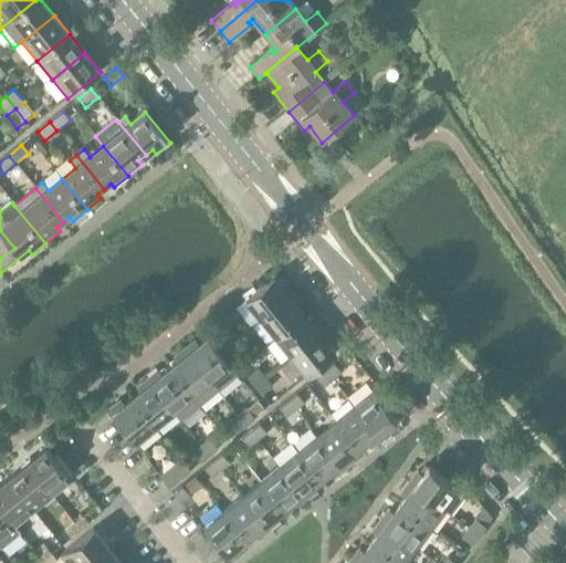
[(262,320),(295,293),(286,282),(282,285),(274,278),(245,300),(262,320)]
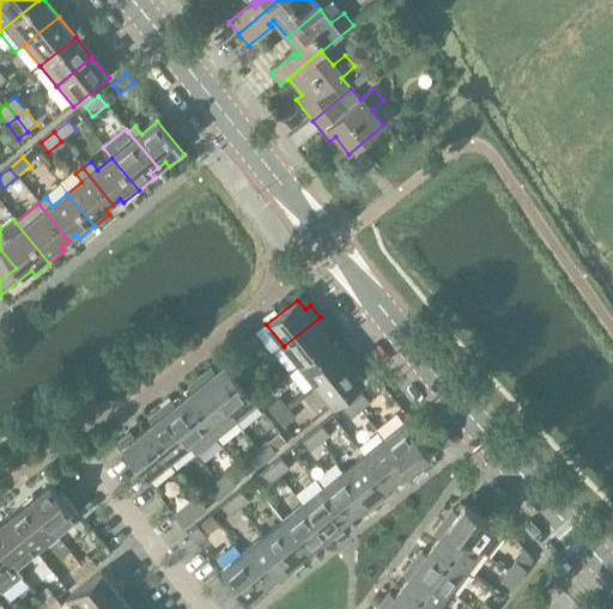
[(299,366),(331,341),(323,333),(328,329),(320,317),(284,346),(299,366)]
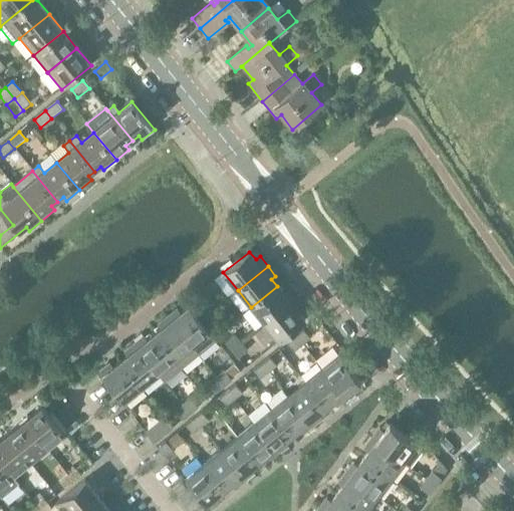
[(251,307),(242,314),(256,331),(265,324),(295,300),(287,290),(283,293),(277,286),(251,307)]
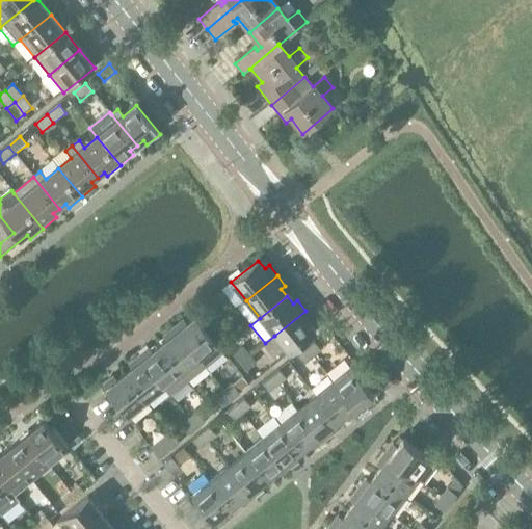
[(289,354),(316,333),(310,324),(314,320),(306,311),(274,336),(289,354)]
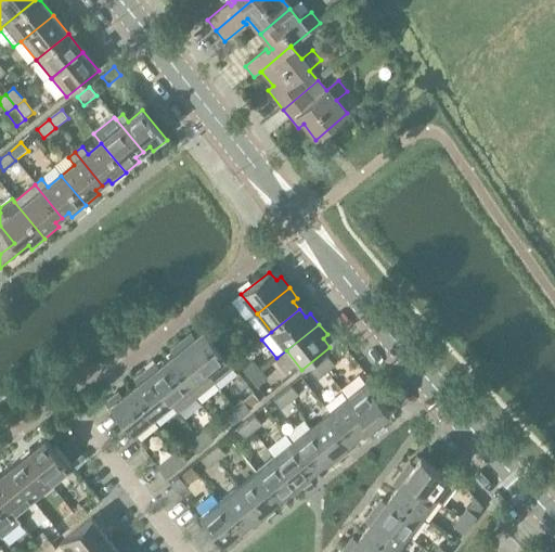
[(221,343),(230,335),(223,326),(214,334),(221,343)]
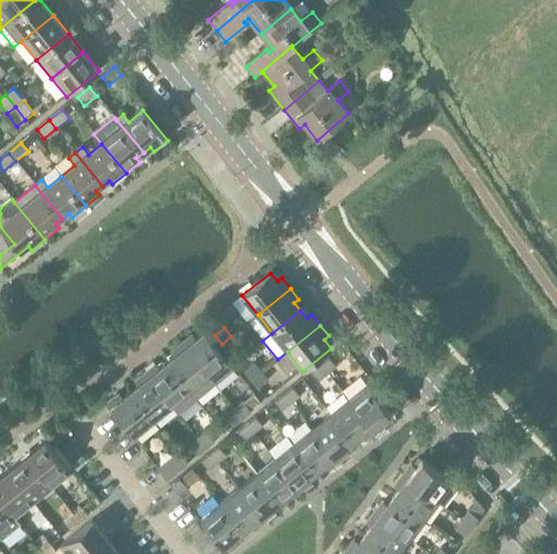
[(234,370),(227,361),(205,333),(196,340),(193,335),(182,344),(215,386),(234,370)]
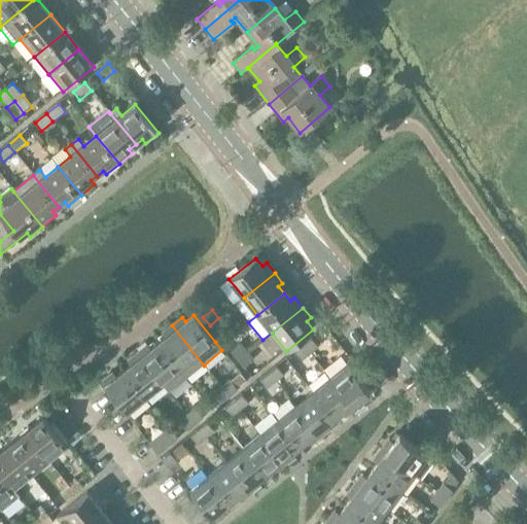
[(218,318),(210,325),(216,334),(225,326),(218,318)]
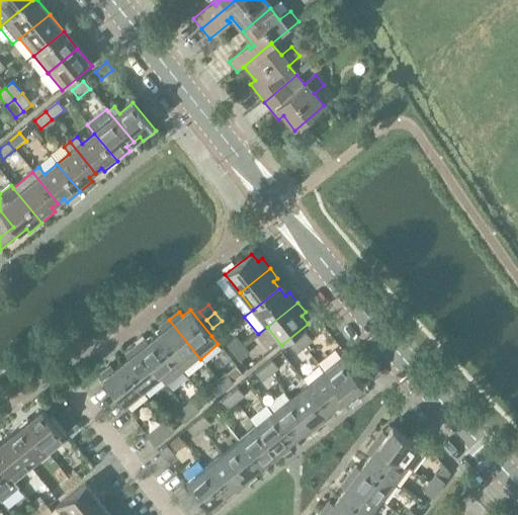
[(200,359),(169,320),(159,328),(162,332),(155,338),(183,372),(200,359)]
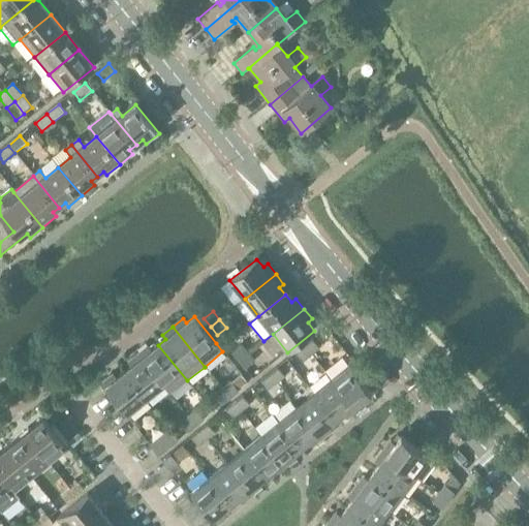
[(304,346),(311,356),(319,348),(312,340),(304,346)]
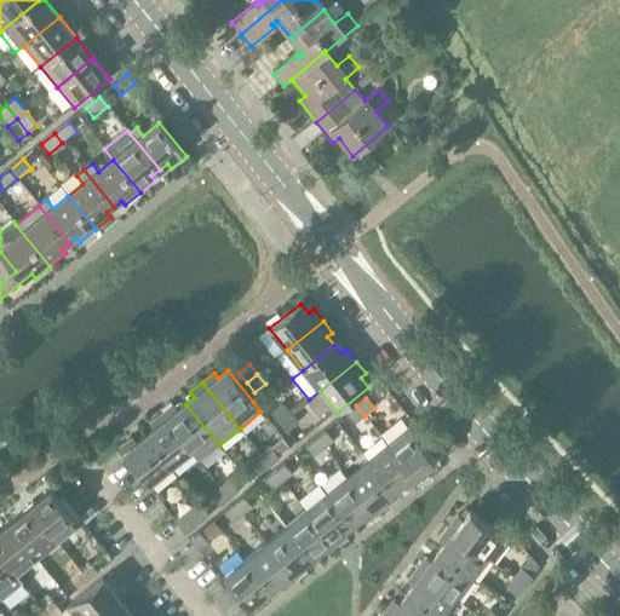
[(219,445),(185,404),(177,412),(173,407),(161,415),(190,452),(190,453),(199,462),(219,445)]
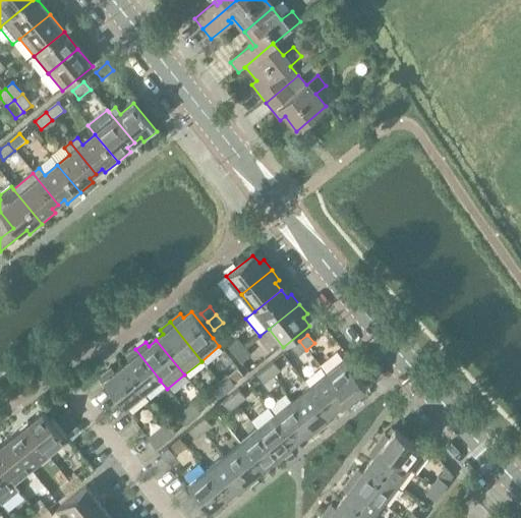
[(235,356),(243,349),(237,341),(229,348),(235,356)]
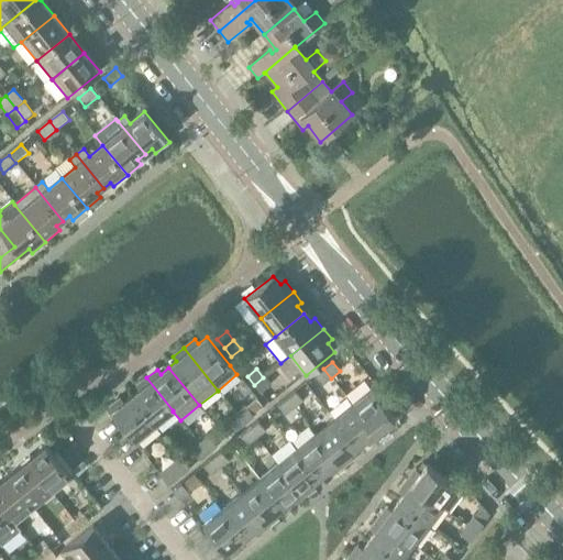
[(322,385),(331,379),(323,369),(315,376),(322,385)]
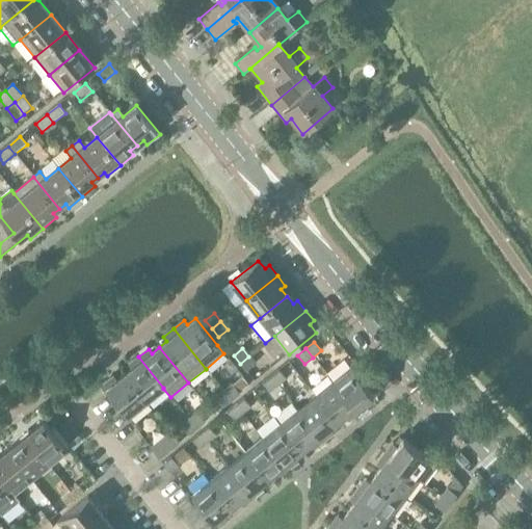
[(163,388),(138,356),(129,365),(132,369),(125,375),(147,402),(163,389),(163,388)]
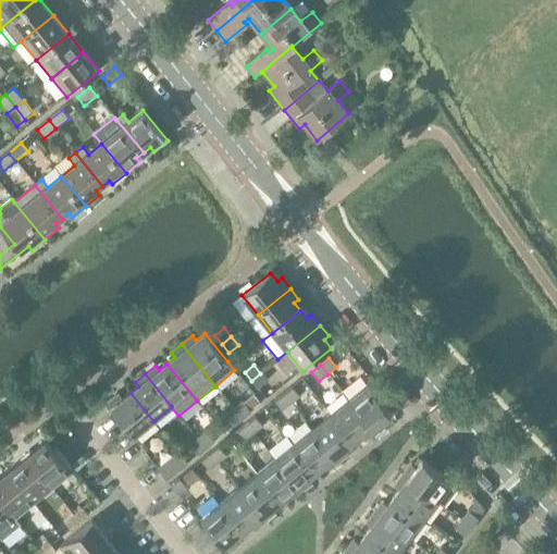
[(251,381),(258,389),(268,382),(260,373),(251,381)]
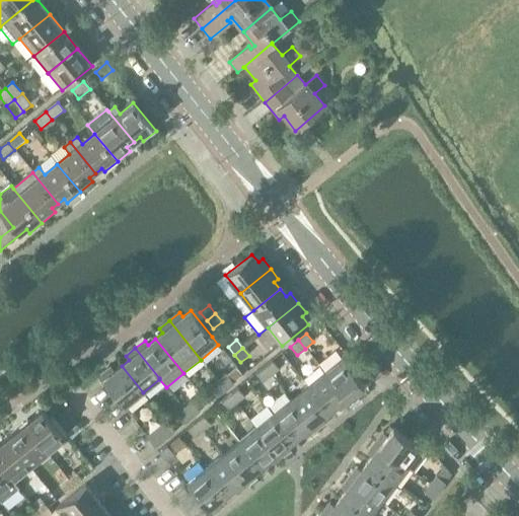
[(364,384),(343,359),(325,373),(350,403),(360,395),(356,391),(364,384)]
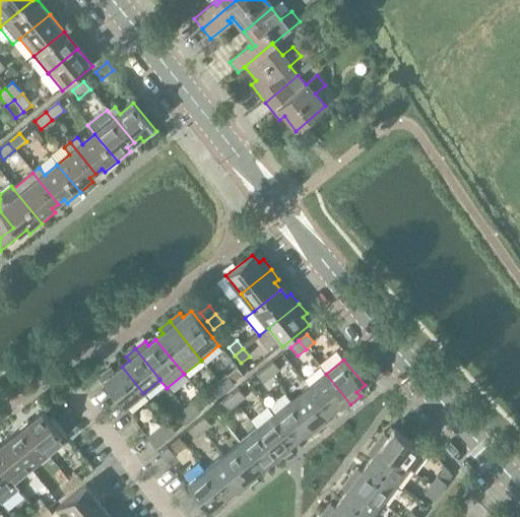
[(279,371),(273,362),(265,369),(271,377),(279,371)]
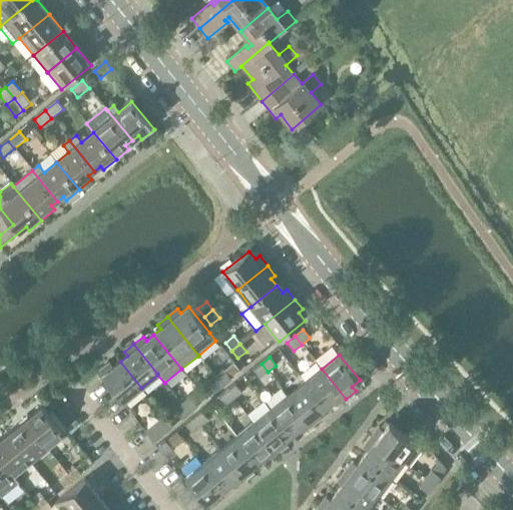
[(141,388),(120,362),(113,368),(110,364),(99,372),(123,402),(141,388)]
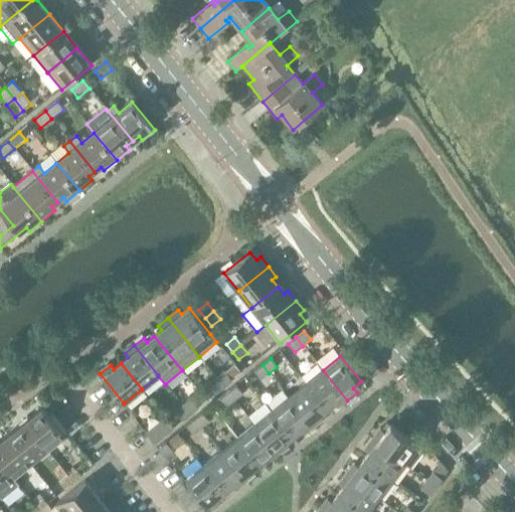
[(262,379),(269,373),(263,365),(254,371),(262,379)]
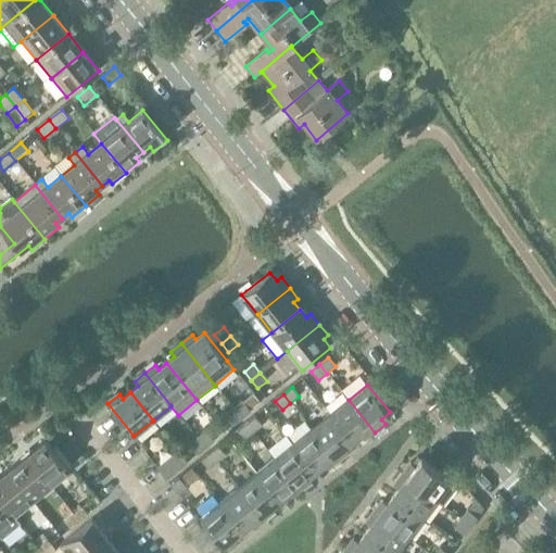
[(364,441),(375,432),(349,400),(330,414),(353,442),(361,437),(364,441)]
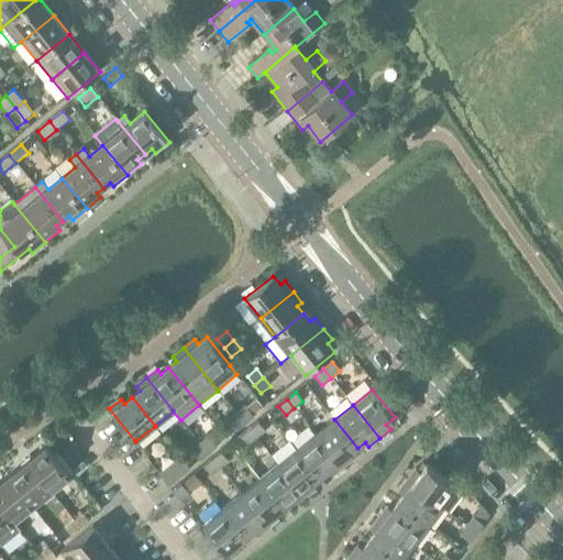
[(238,415),(245,424),(254,417),(246,408),(238,415)]
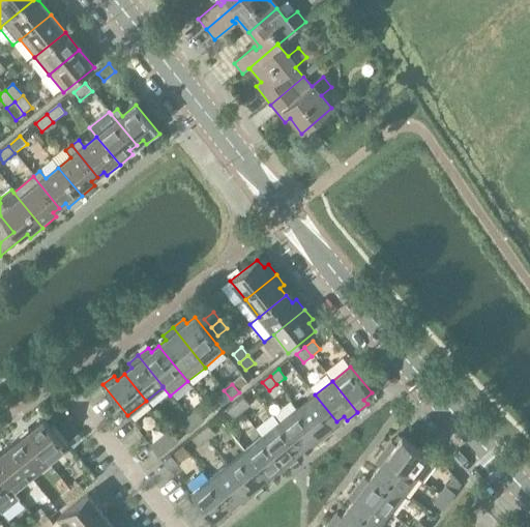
[(231,399),(224,390),(215,397),(223,406),(231,399)]
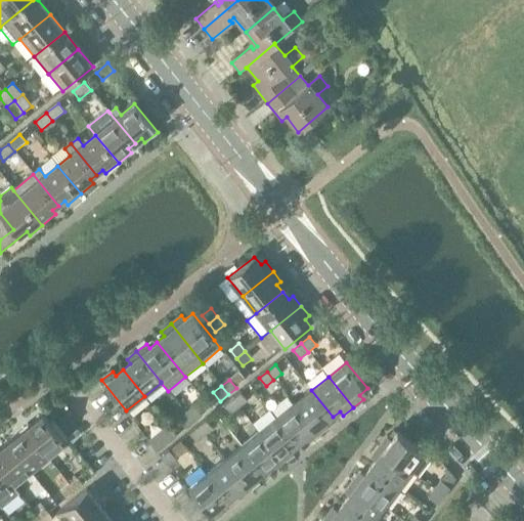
[(325,423),(333,417),(311,390),(294,404),(318,435),(329,427),(325,423)]
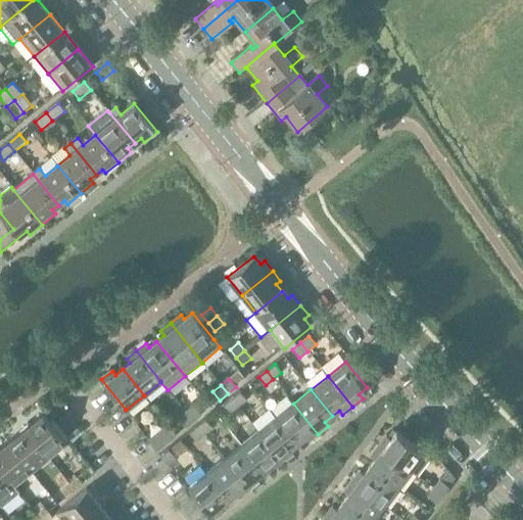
[(232,398),(238,407),(246,400),(239,392),(232,398)]
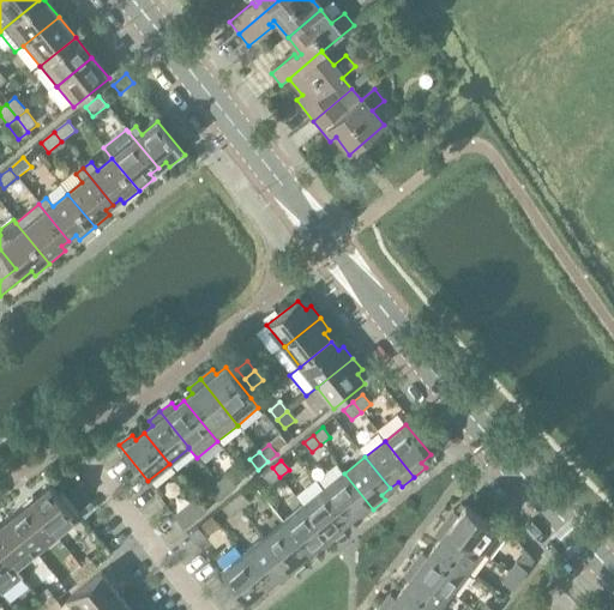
[(270,485),(280,477),(272,467),(263,475),(270,485)]
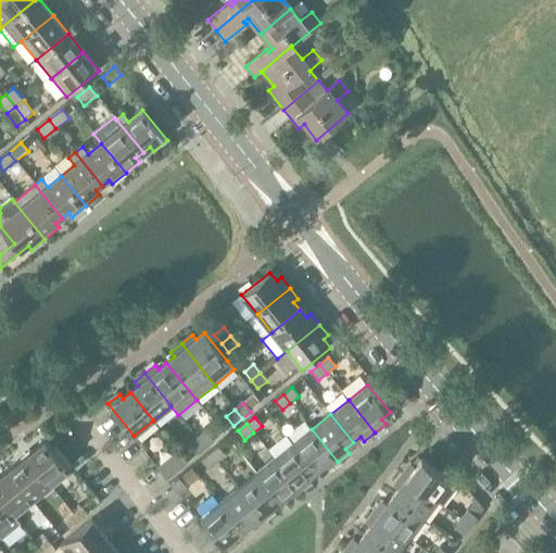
[(327,470),(338,462),(312,429),(293,444),(316,473),(324,466),(327,470)]
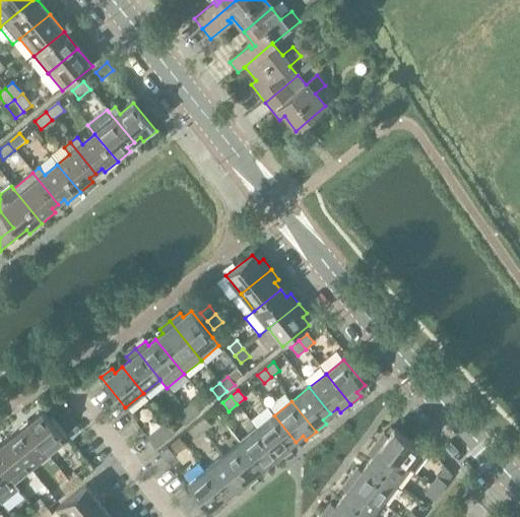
[(185,410),(192,419),(200,412),(193,404),(185,410)]
